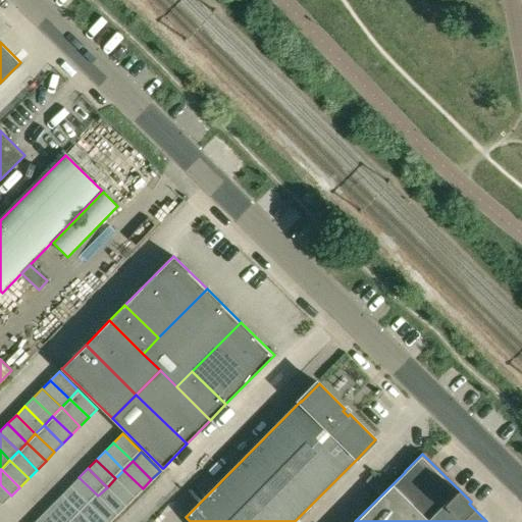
[(123,470),(115,478),(135,497),(143,488),(123,470)]
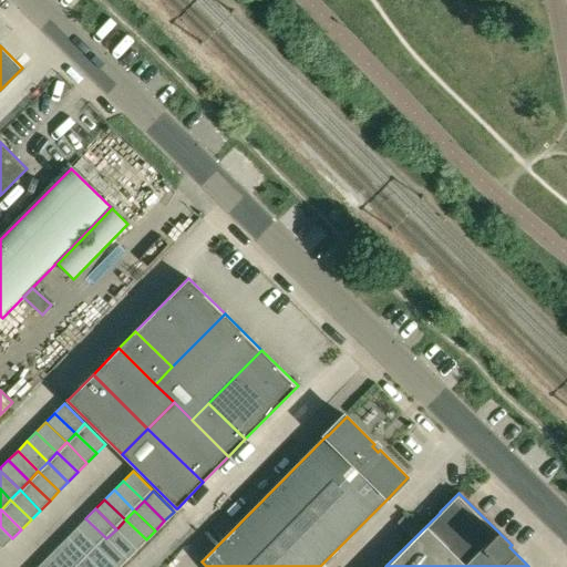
[(76,527),(98,548),(106,538),(85,518),(76,527)]
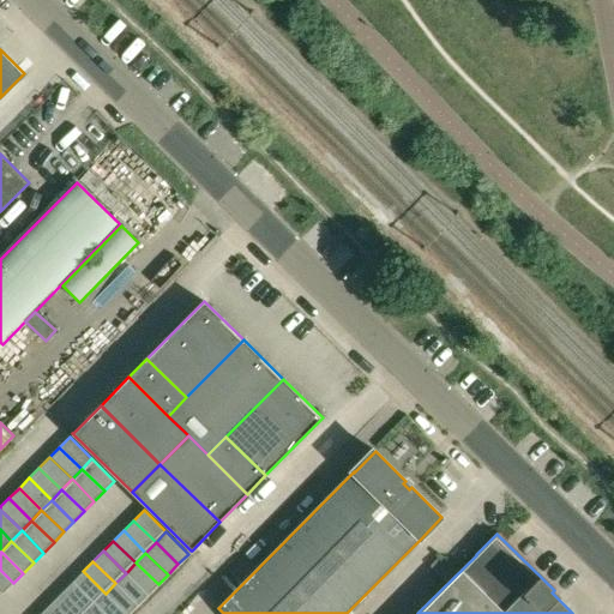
[(158,584),(136,563),(126,573),(148,595),(158,584)]
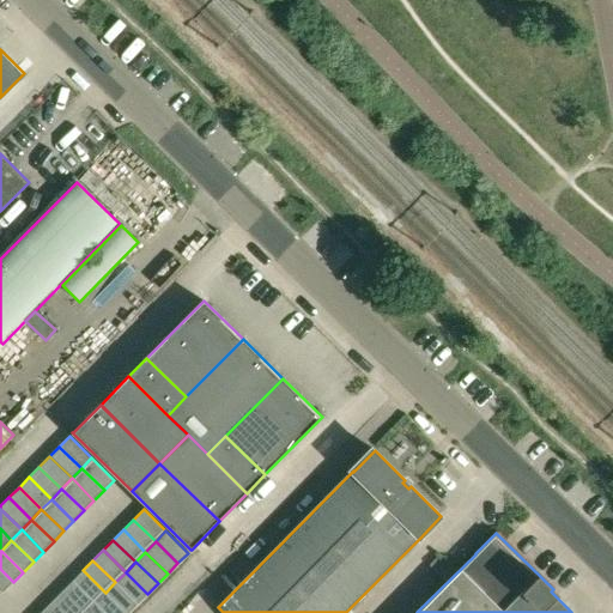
[(0,569),(0,589),(2,593),(13,582),(0,569)]
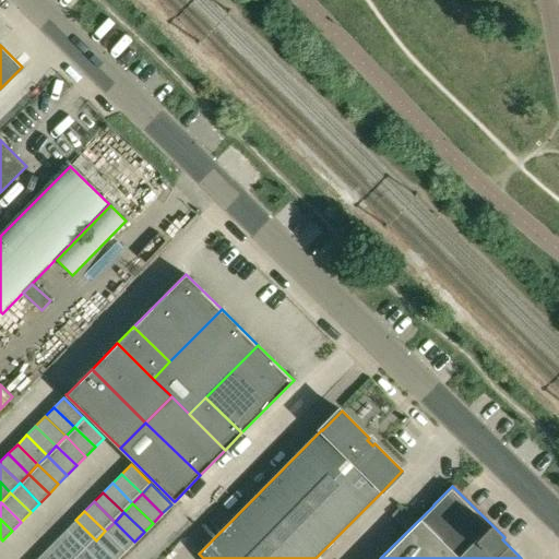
[(86,549),(96,540),(75,520),(67,530),(86,549)]
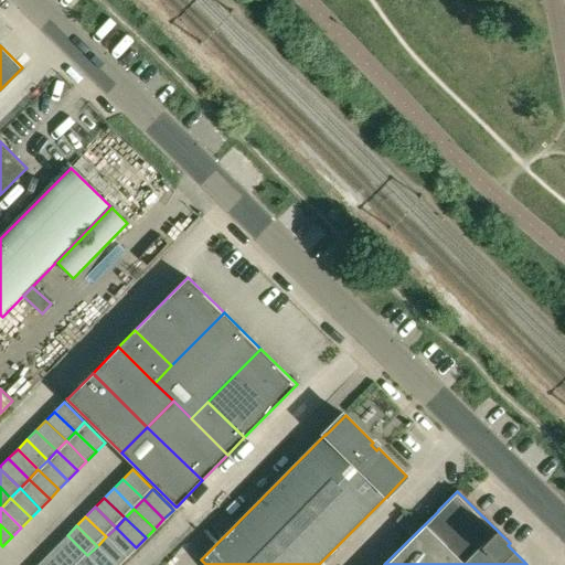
[(136,547),(116,528),(106,536),(127,556),(136,547)]
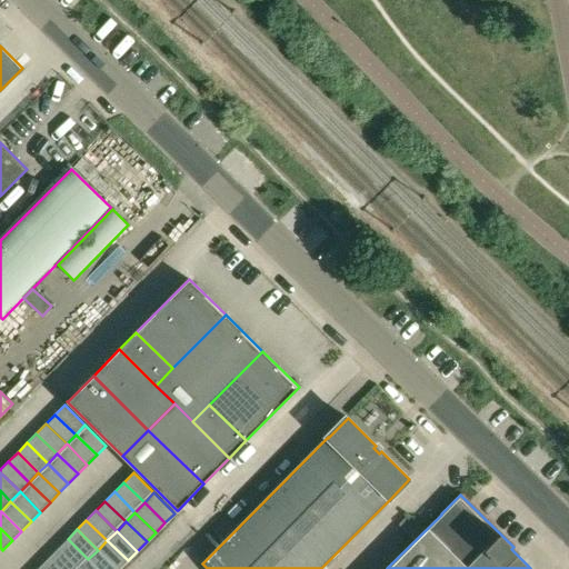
[(58,548),(79,568),(88,559),(68,539),(58,548)]
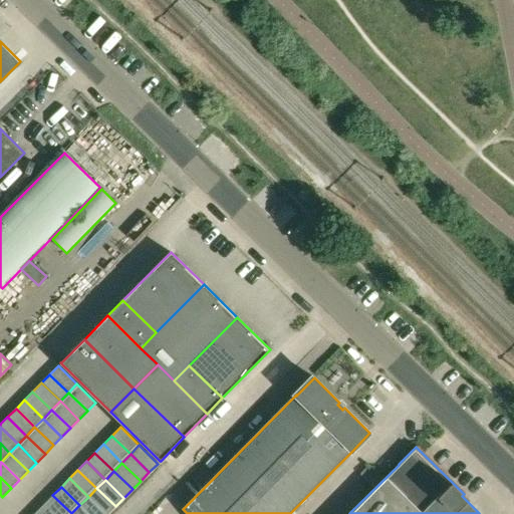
[(107,513),(115,506),(96,488),(88,497),(105,513),(107,513)]
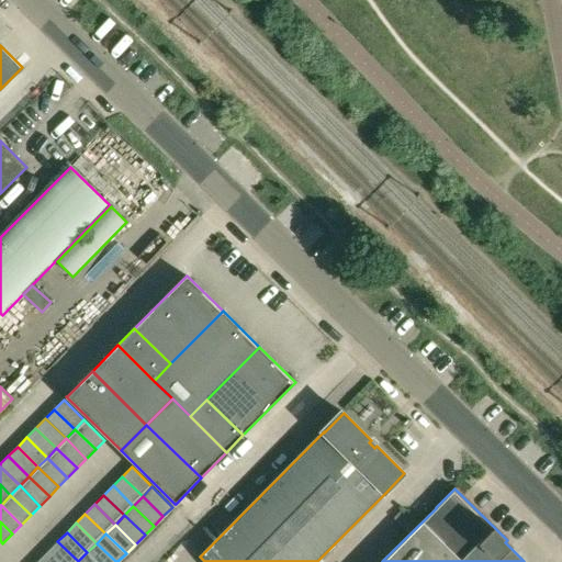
[(77,561),(78,561),(57,541),(48,551),(58,561),(77,561)]
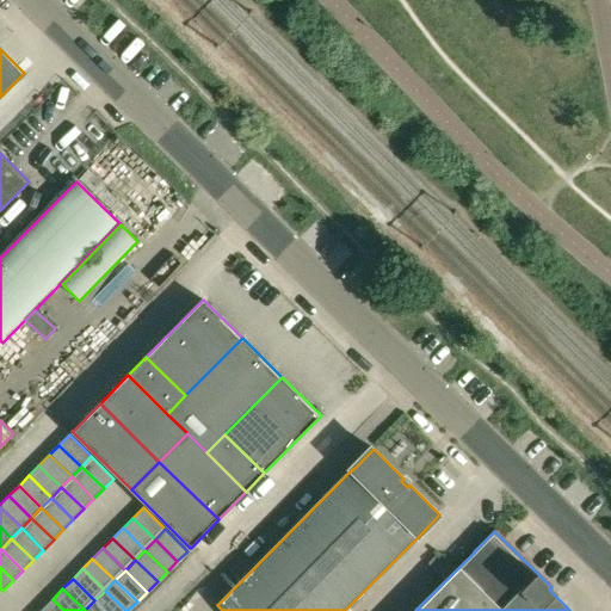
[(94,600),(105,610),(125,610),(105,591),(94,600)]
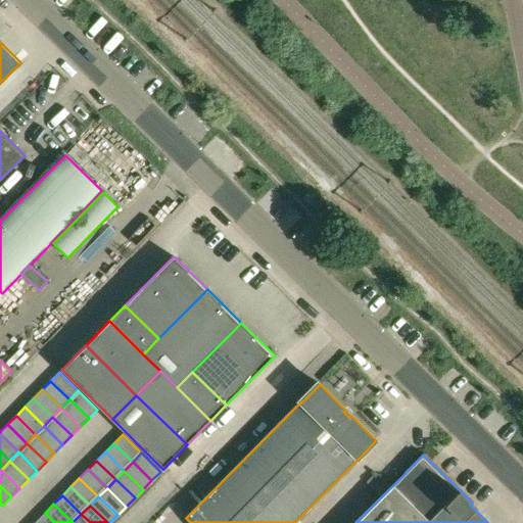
[(37,522),(54,522),(45,513),(36,521),(37,522)]
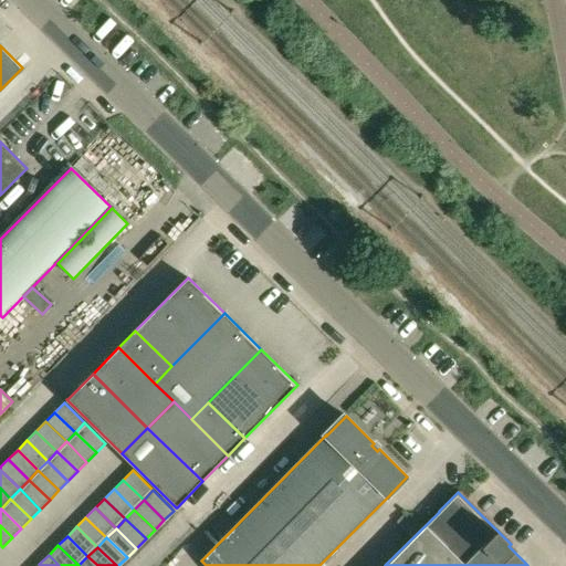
[(97,565),(87,556),(79,565),(97,565)]
